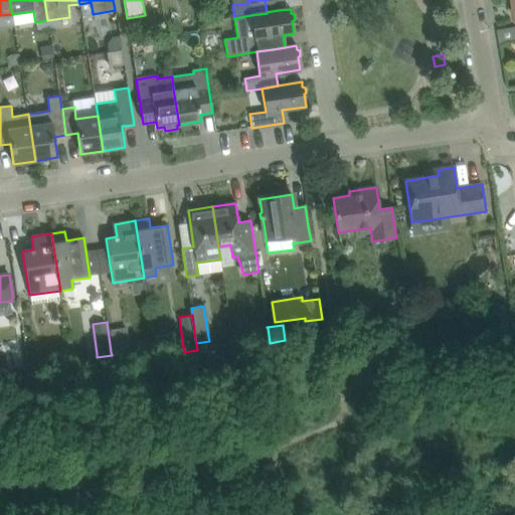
[(109,330),(113,351),(113,354),(130,351),(130,349),(126,327),(109,330)]
